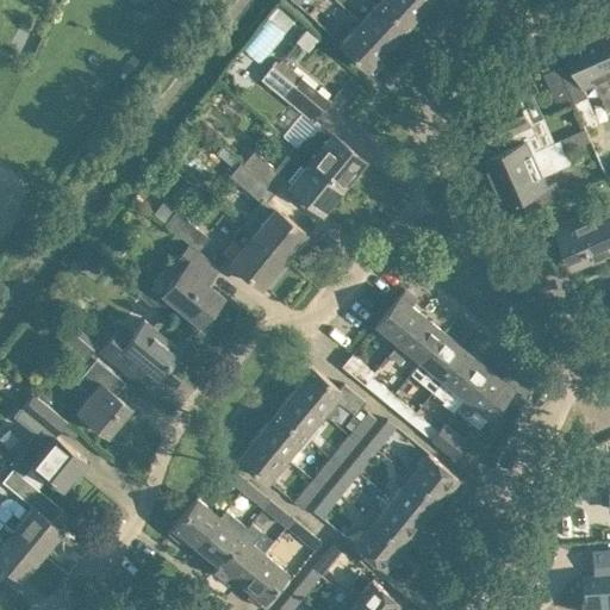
[(360,22),(386,47),(406,25),(379,0),(360,22)]
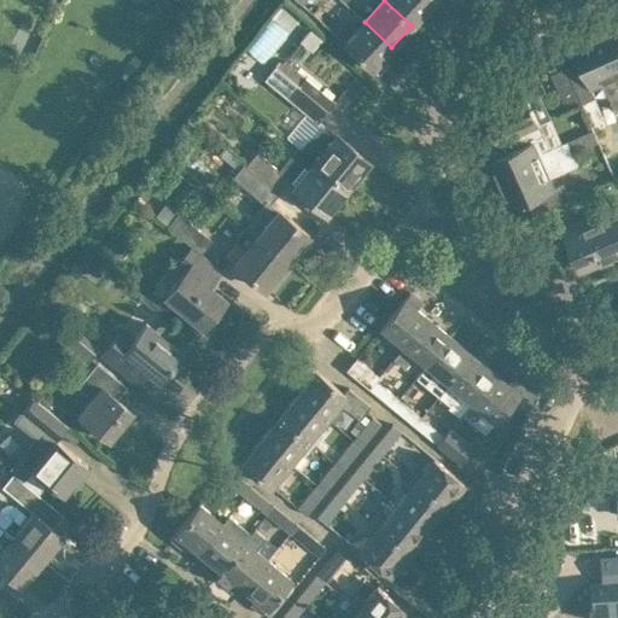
[(384,0),(412,25),(431,4),(426,0),(384,0)]
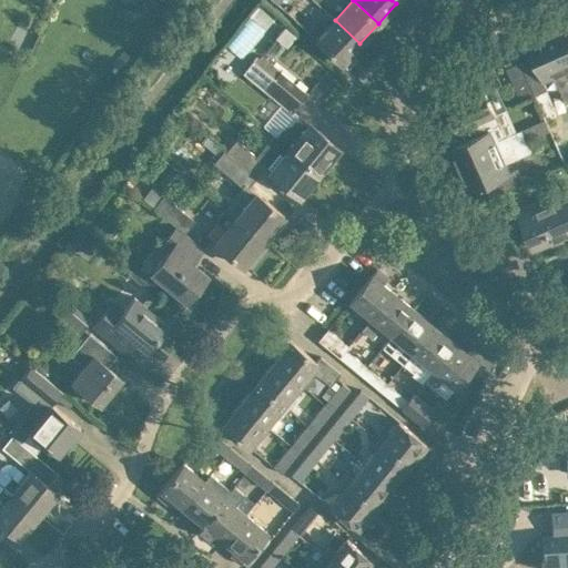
[(261,6),(229,46),(246,60),(269,33),(285,46),(295,32),(261,6)]
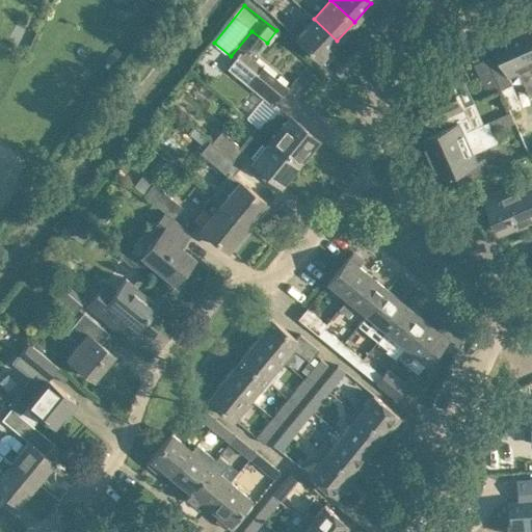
[(328,50),(337,41),(314,19),(296,37),(325,64),(335,55),(328,50)]
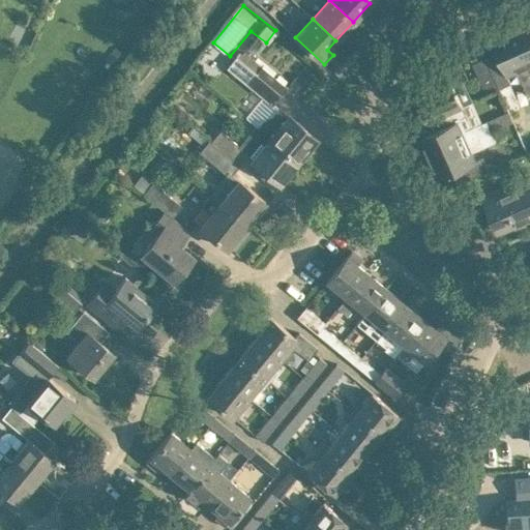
[(529,19),(510,28),(529,71),(529,19)]
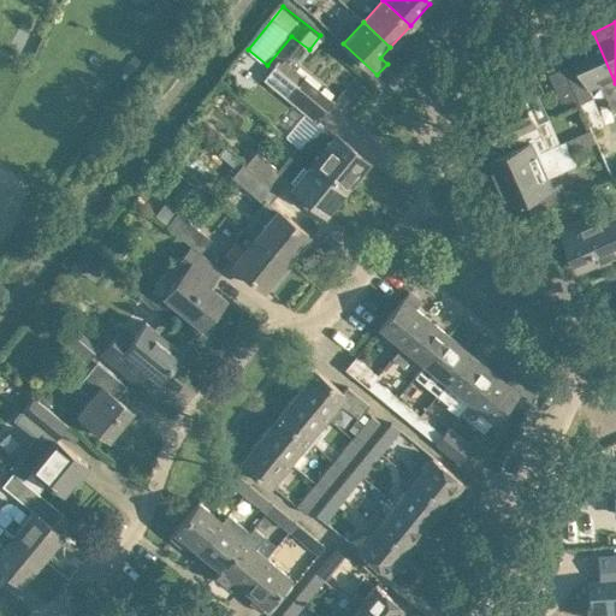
[(602,82),(614,111),(615,110),(615,83),(593,33),(569,43),(580,69),(568,73),(580,102),(594,96),(590,87),(602,82)]
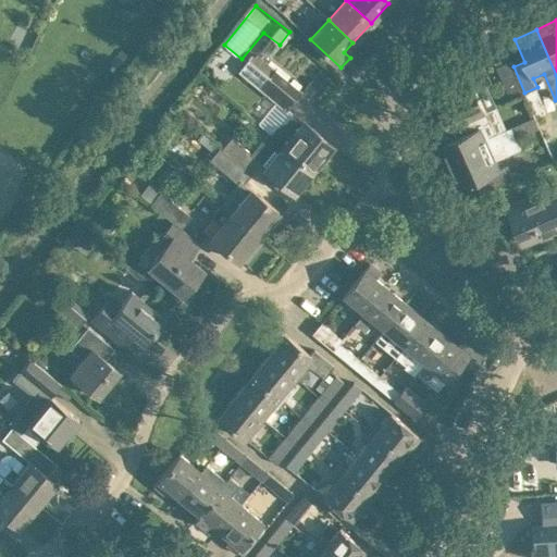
[(269,76),(274,70),(256,54),(250,61),(248,59),(237,71),(275,102),(285,111),(287,109),(296,98),(269,76)]
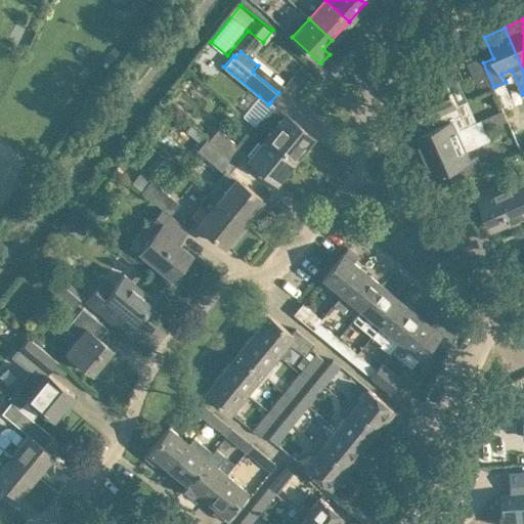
[(493,87),(483,62),(480,57),(468,62),(481,93),(493,87)]
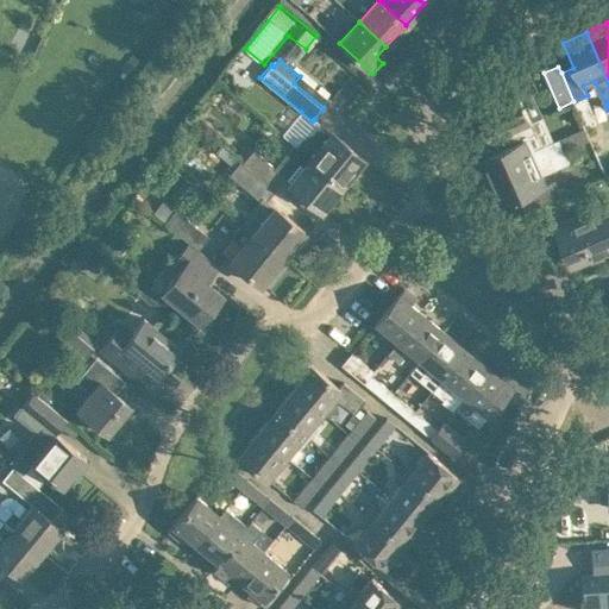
[(324,107),(330,100),(300,76),(294,83),(324,107)]
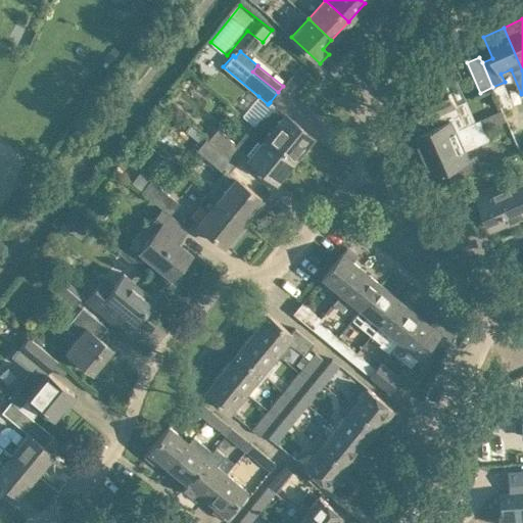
[(429,85),(408,94),(420,121),(430,115),(455,104),(455,105),(457,104),(442,70),(426,78),(429,85)]
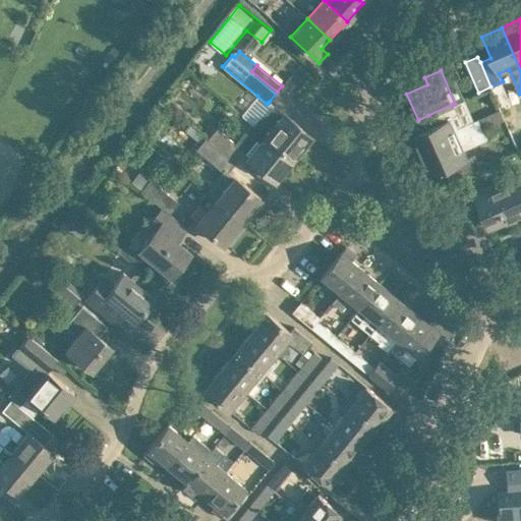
[(433,126),(412,135),(421,156),(482,128),(482,127),(478,118),(458,127),(454,118),(458,116),(453,104),(428,115),(433,126)]
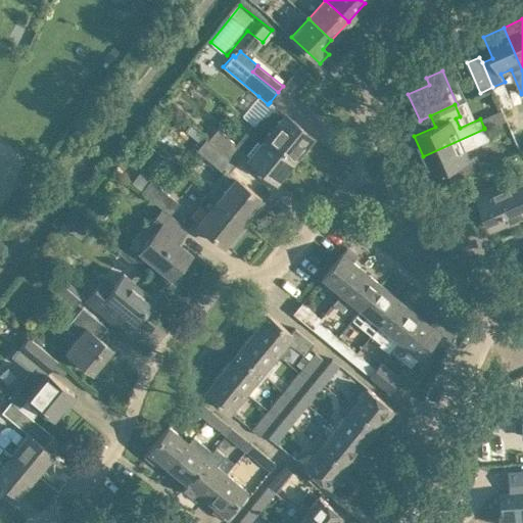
[(263,113),(254,124),(257,127),(267,135),(266,136),(294,157),(313,136),(275,105),(274,106),(267,114),(263,113)]
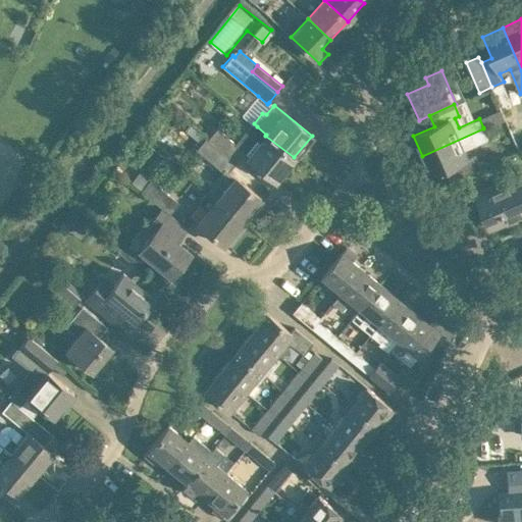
[(252,122),(236,143),(244,151),(250,155),(248,157),(260,167),(275,179),(294,157),(265,136),(266,135),(257,126),(254,123),(252,122)]
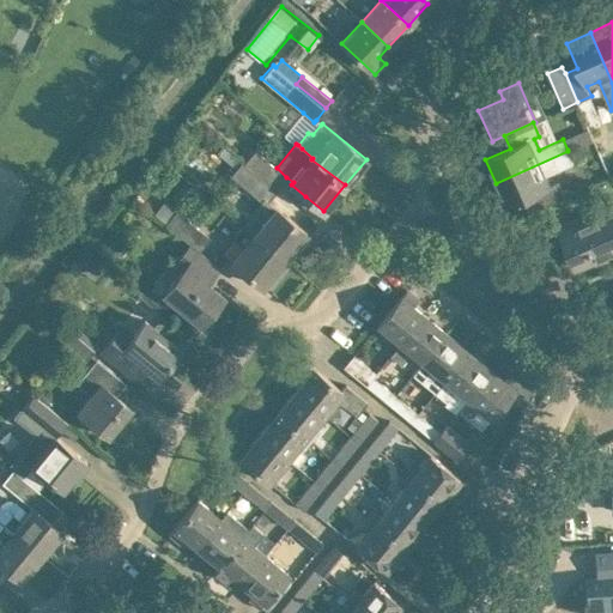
[(286,177),(254,150),(246,161),(234,151),(230,155),(274,190),(275,190),(286,177)]
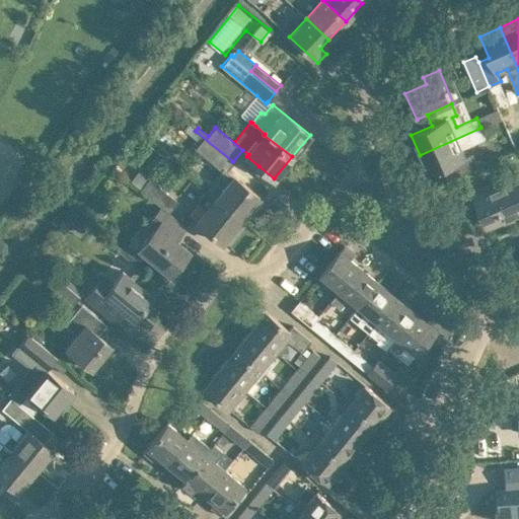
[(480,128),(420,155),(429,175),(450,166),(455,177),(478,166),(473,155),(465,158),(461,149),(486,138),(480,128)]
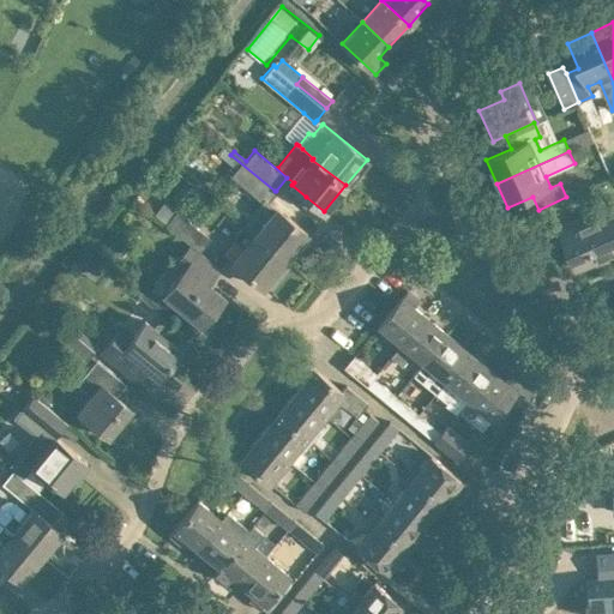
[(230,175),(264,203),(275,191),(230,155),(223,162),(234,170),(230,175)]
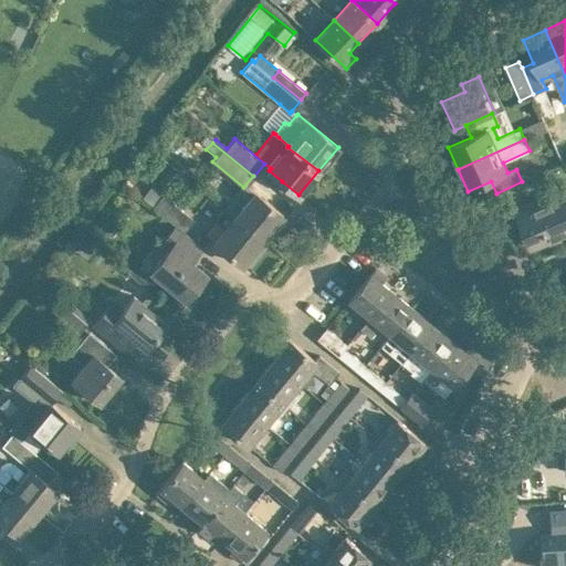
[(565,190),(548,199),(549,202),(517,216),(532,248),(565,232),(565,190)]
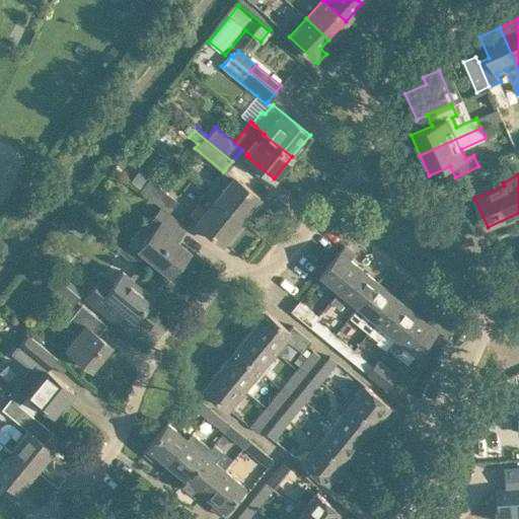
[(220,192),(211,183),(206,191),(215,199),(240,220),(260,197),(233,175),(220,192)]
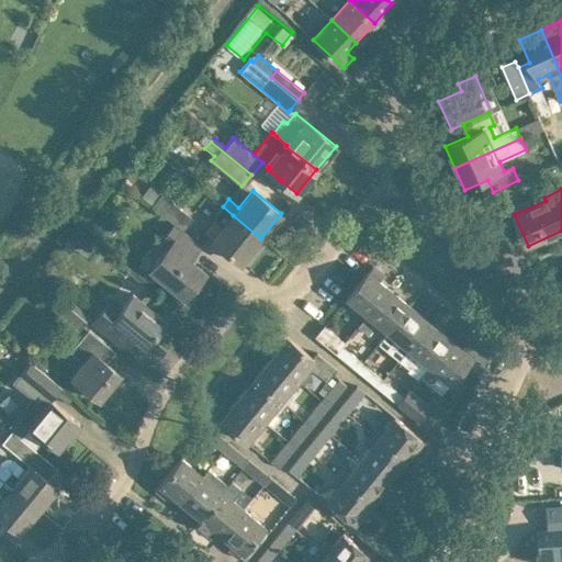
[(159,193),(150,204),(173,224),(179,228),(189,216),(159,193)]
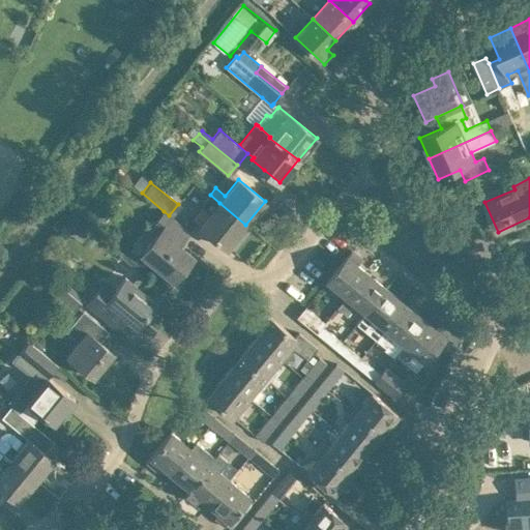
[(200,226),(227,247),(245,225),(219,203),(210,195),(201,205),(210,213),(200,226)]
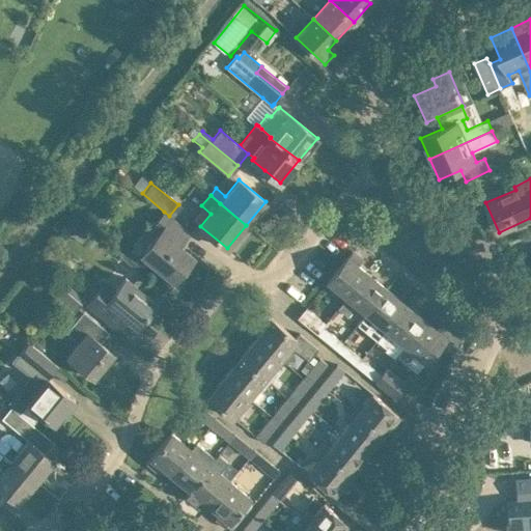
[(178,245),(190,231),(169,216),(164,212),(152,225),(160,231),(141,254),(173,280),(193,256),(178,245)]
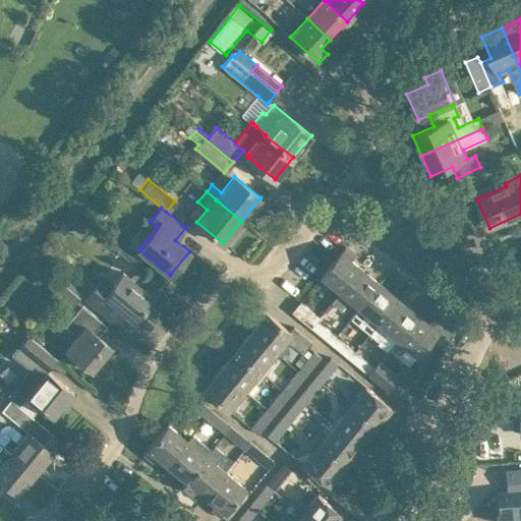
[(346,245),(321,276),(340,290),(359,267),(351,259),(355,253),(346,245)]
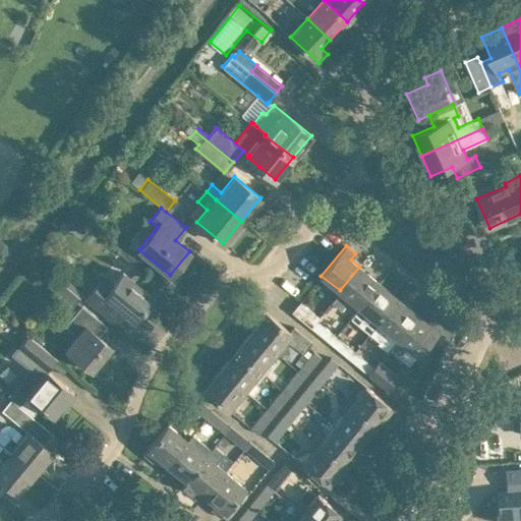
[(124,246),(120,252),(136,267),(141,261),(124,246)]
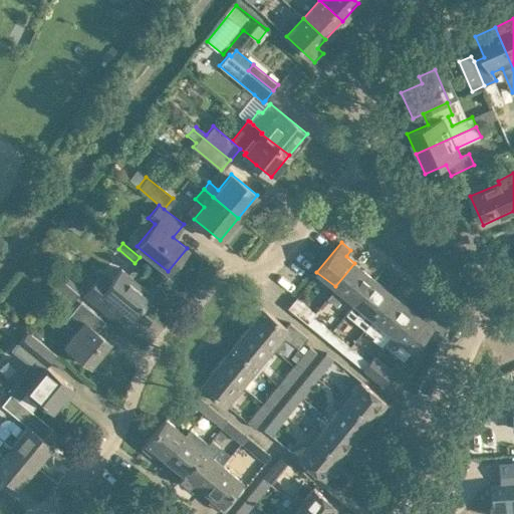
[(335,286),(326,297),(335,305),(343,294),(353,302),(372,278),(354,263),(335,286)]
